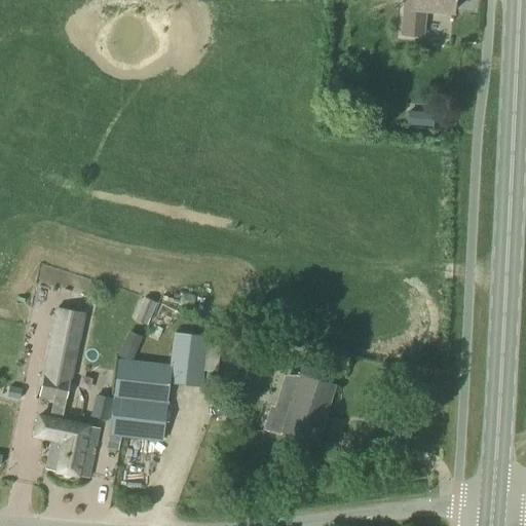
[(451,14),(452,0),(403,0),(403,9),(400,37),(423,39),(425,11),(451,14)]
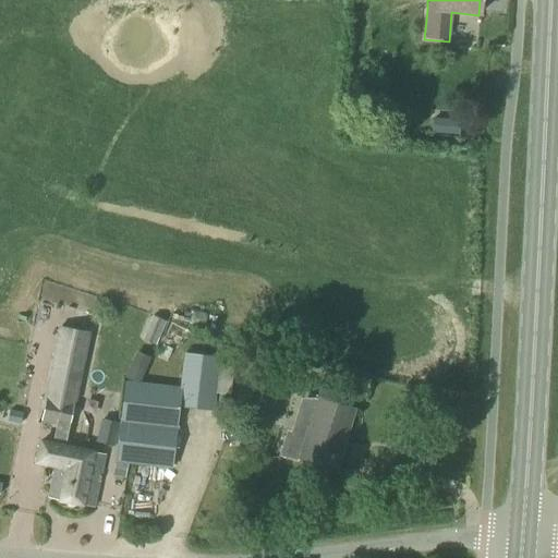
[(460,120),(450,119),(449,134),(459,135),(460,120)]
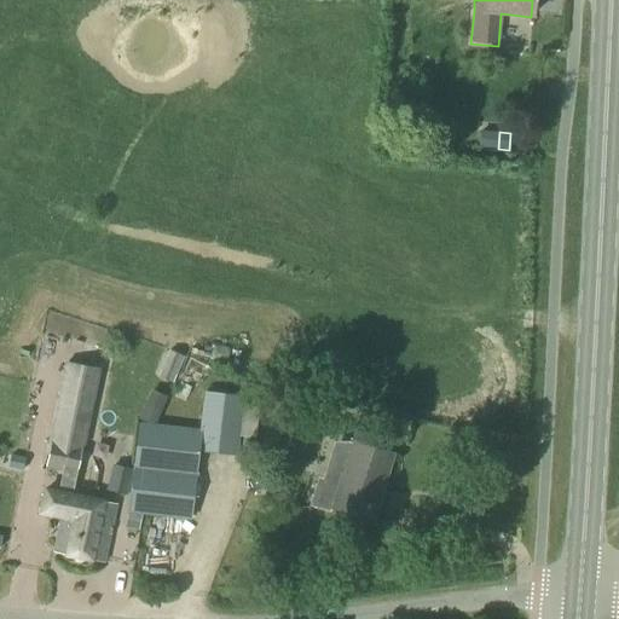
[(169,351),(157,379),(172,385),(184,357),(169,351)]
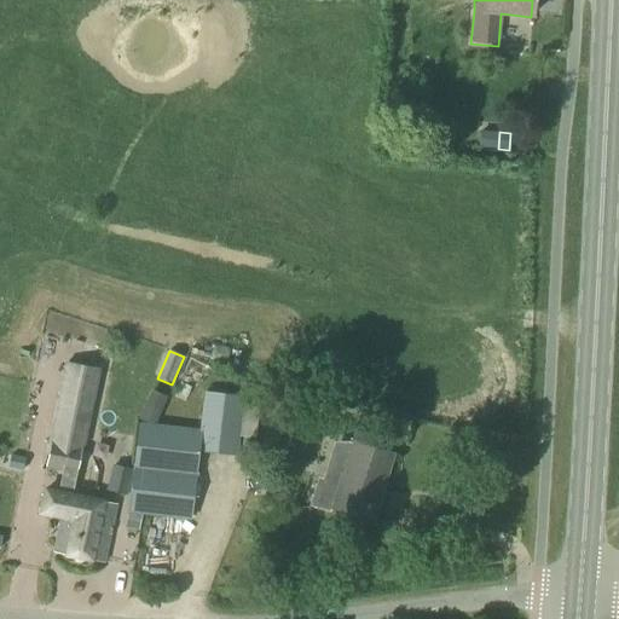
[(71,496),(98,370),(67,364),(44,472),(62,475),(58,490),(42,486),(36,515),(59,520),(52,551),(65,554),(64,557),(91,562),(91,559),(103,562),(115,505),(71,496)]
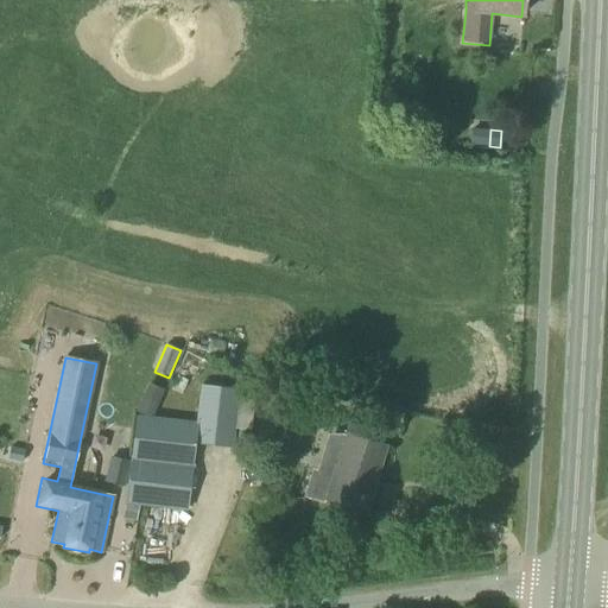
[(146,418),(151,418),(164,390),(147,382),(135,411),(147,416),(146,418)]
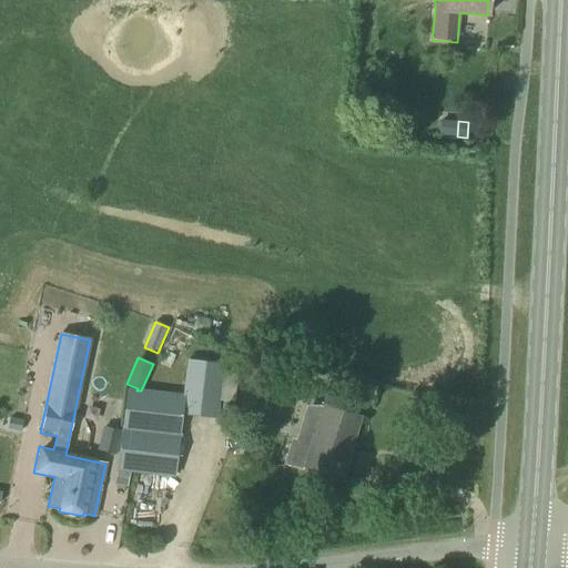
[(120,440),(118,455),(117,470),(175,477),(182,416),(216,419),(222,364),(186,359),(182,395),(141,391),(137,391),(125,389),(121,429),(121,430),(120,440)]
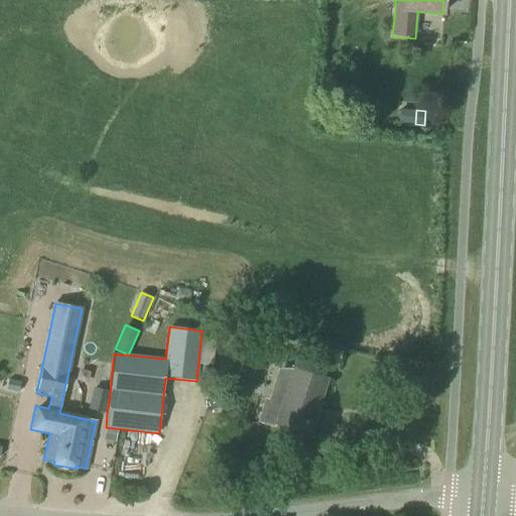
[(327,379),(291,368),(286,385),(275,381),(268,401),(280,405),(274,423),(308,437),(327,379)]
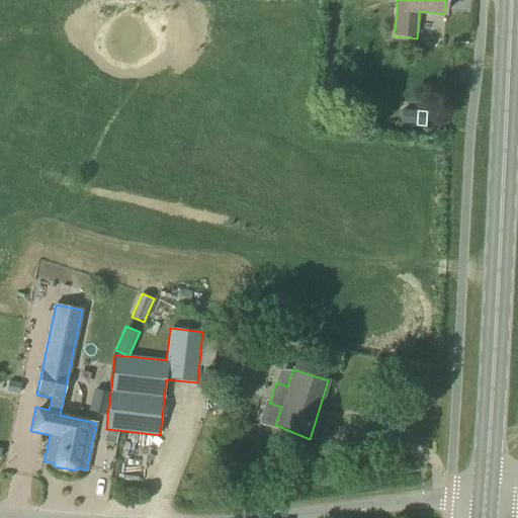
[(8,381),(6,392),(19,395),(21,383),(8,381)]
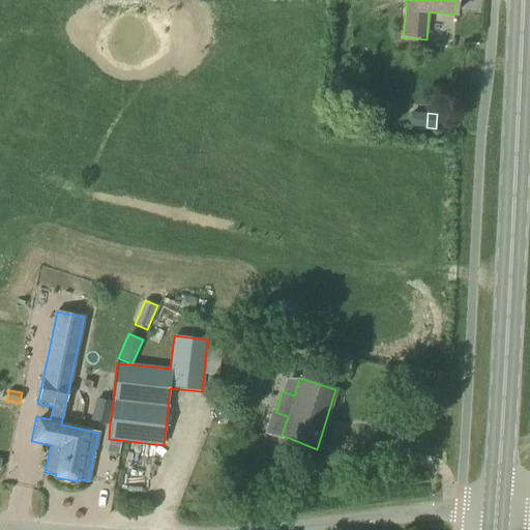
[(99,410),(97,421),(109,424),(112,411),(113,402),(96,398),(93,409),(99,410)]
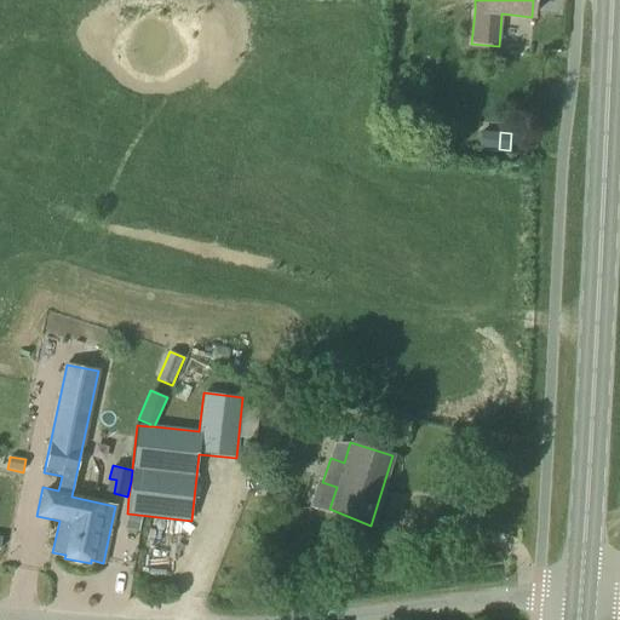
[(252,492),(259,492),(263,484),(259,480),(252,480),(250,484),(252,492)]
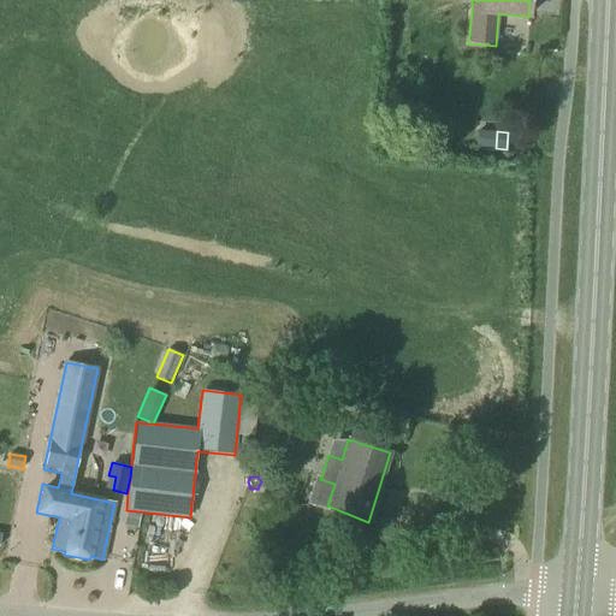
[(377,516),(384,540),(400,535),(392,511),(377,516)]
